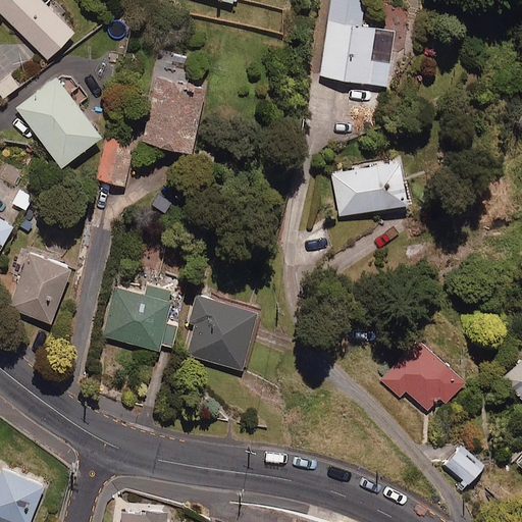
[(73,31),(42,0),(0,0),(0,11),(47,58),(73,31)]
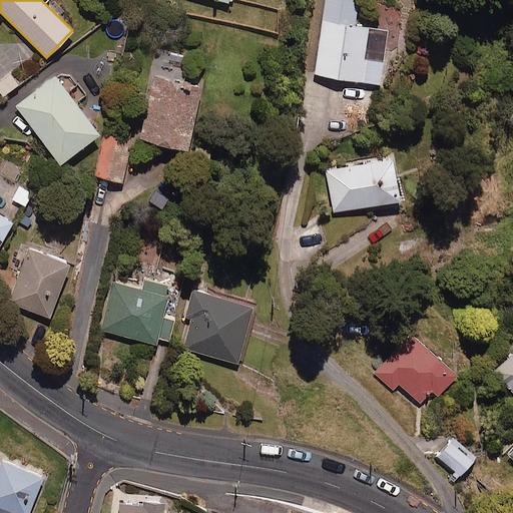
[(325,0),(315,74),(379,84),(387,30),(355,25),(358,0),(325,0)]
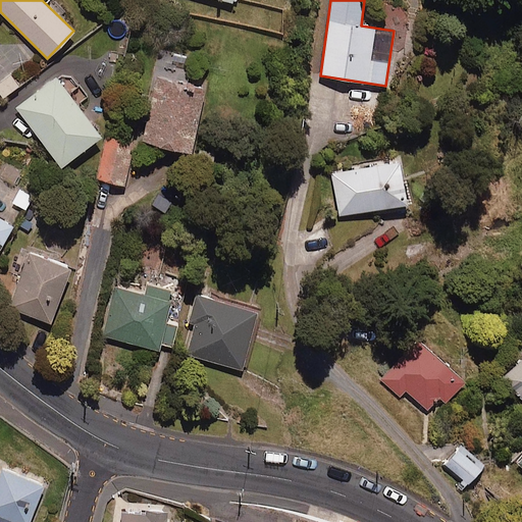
[(193,57),(161,50),(141,141),(190,152),(203,95),(186,91),(193,57)]
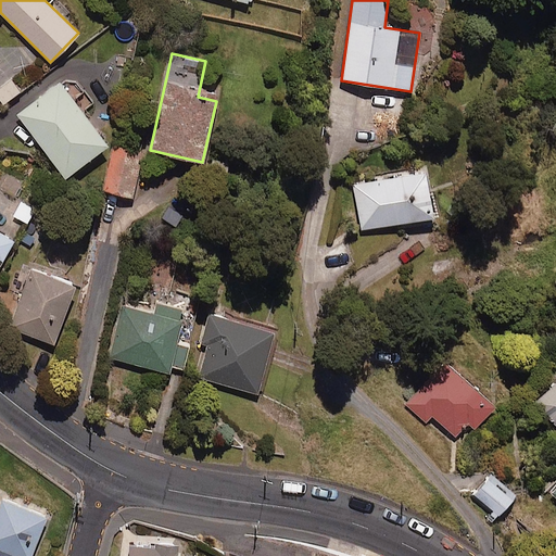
[(20,91),(10,79),(0,86),(0,100),(2,104),(20,91)]
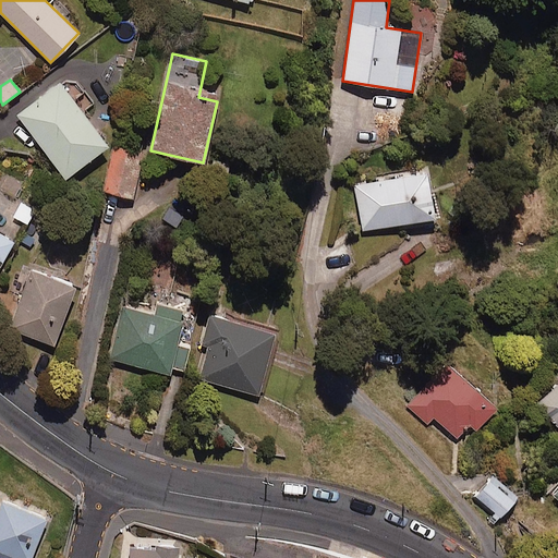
[(107,146),(59,82),(16,114),(64,178),(107,146)]
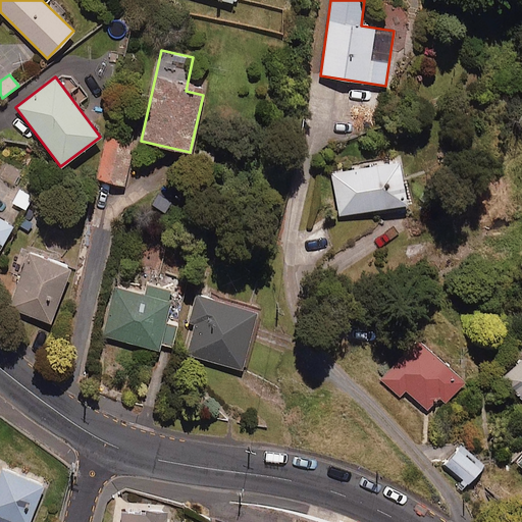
[(134,144),(104,137),(95,178),(124,185),(134,144)]
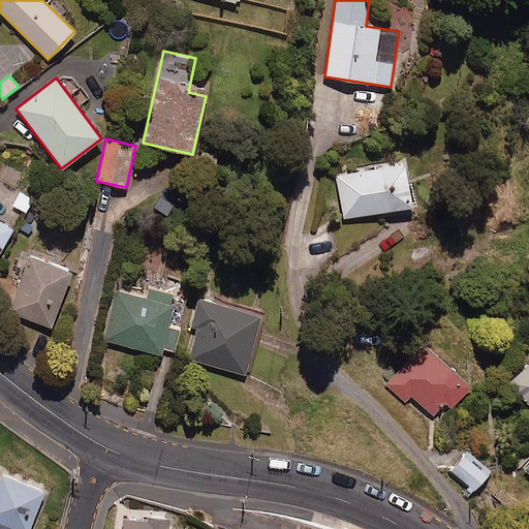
[(411,207),(404,162),(337,175),(344,218),(411,207)]
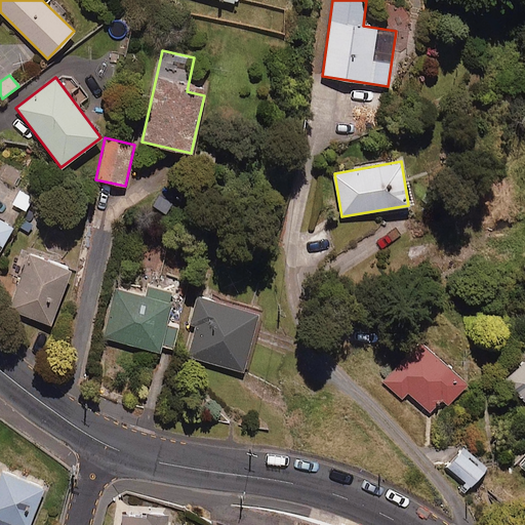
[(34,196),(19,188),(11,203),(25,211),(34,196)]
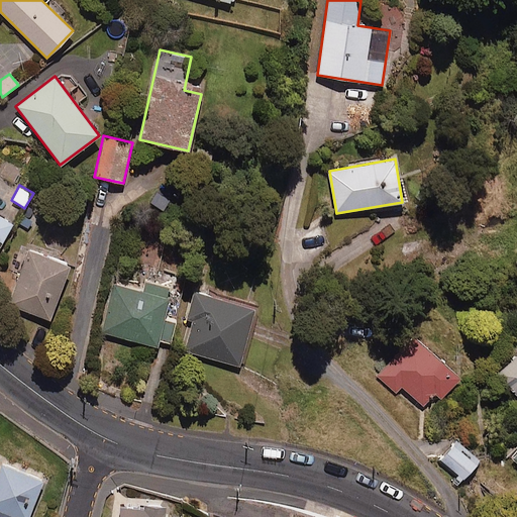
[(0,243),(12,223),(0,216),(0,243)]
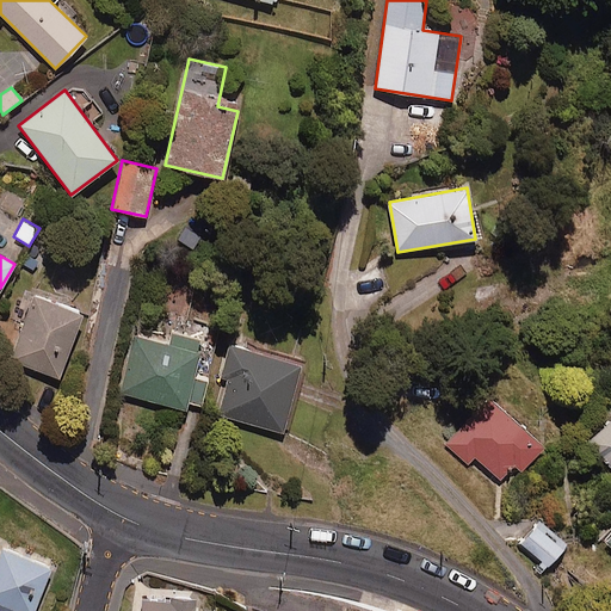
[(81,314),(32,295),(8,359),(57,377),(81,314)]
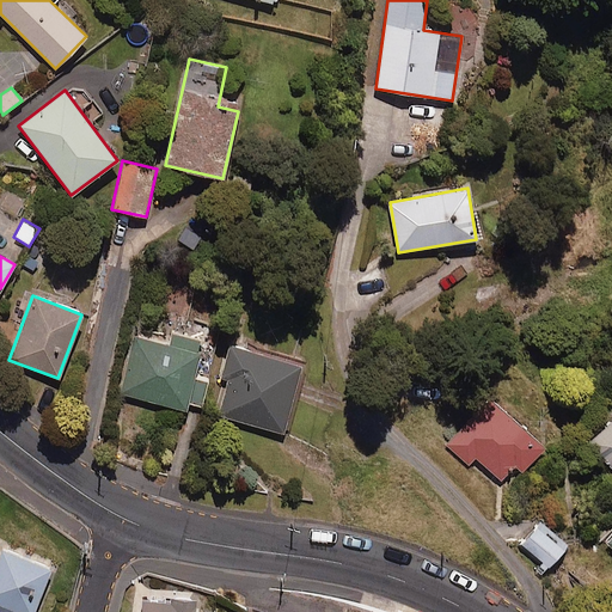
[(169,341),(134,334),(120,395),(185,409),(201,340),(170,332),(169,341)]
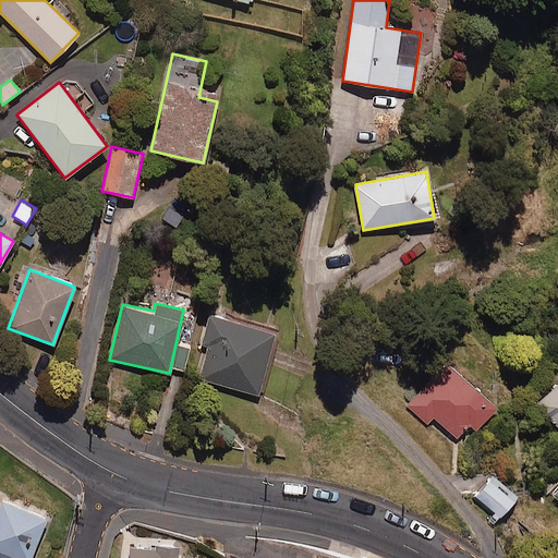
[(274,332),(208,315),(201,346),(206,347),(197,379),(258,395),(274,332)]
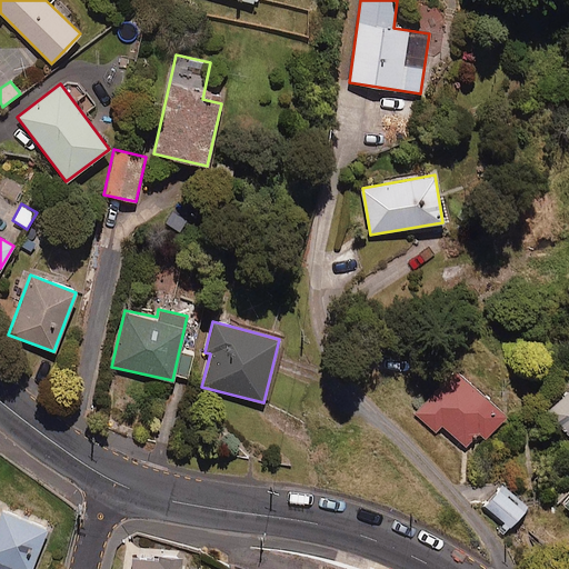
[(507,416),(456,369),(415,412),(435,431),(441,425),(465,447),(478,433),(485,439),(507,416)]
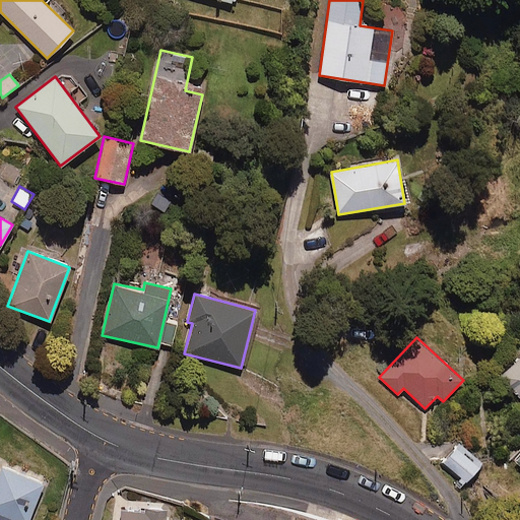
[(519,358),(503,374),(519,393),(519,358)]
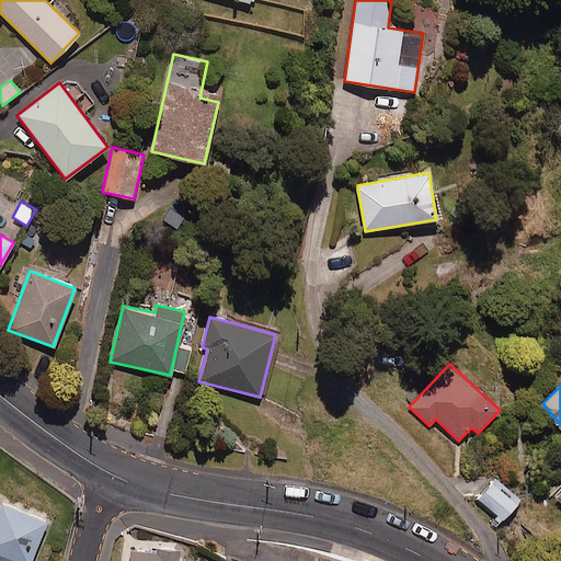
[(521,501),(499,479),(474,502),(496,525),(521,501)]
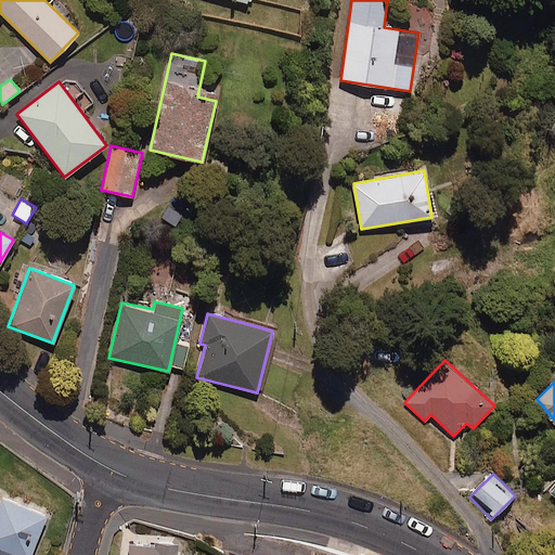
[(34,554),(51,512),(5,493),(0,507),(0,554),(34,554)]
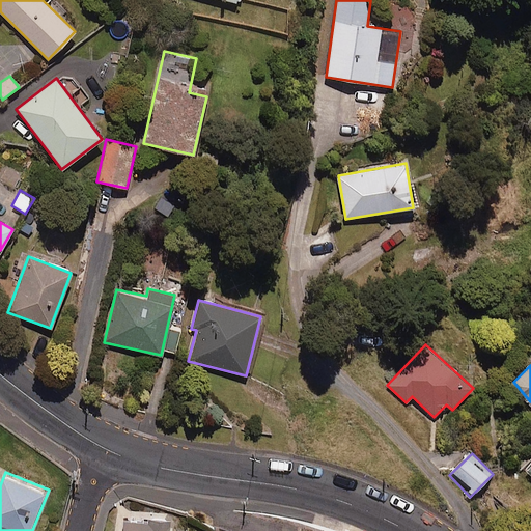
[(171,530),(171,522),(116,522),(116,530),(171,530)]
